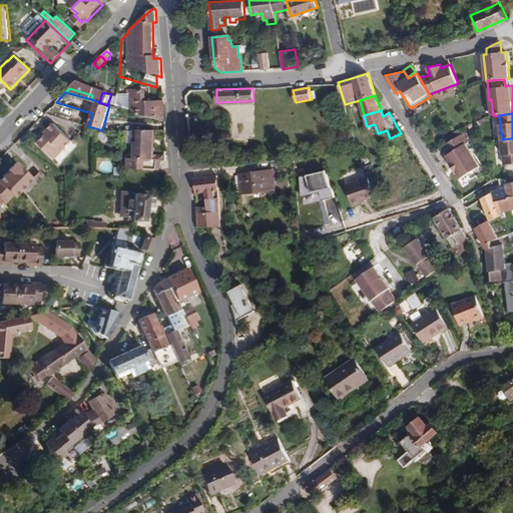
[(72,141),(54,123),(44,133),(46,135),(43,138),(38,143),(54,159),(72,141)]
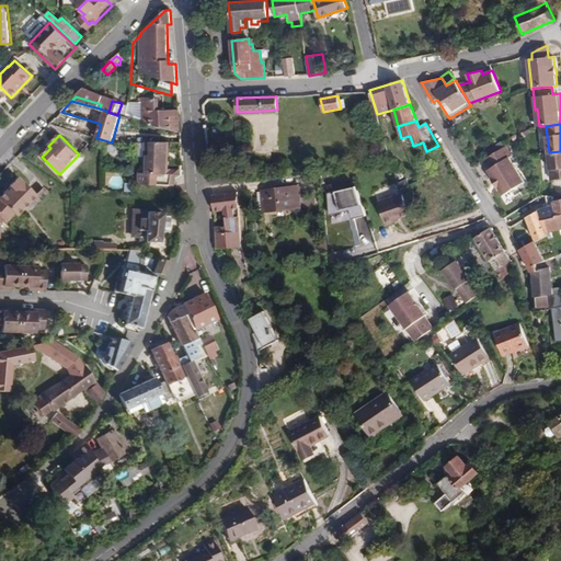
[(167,174),(168,142),(146,142),(146,157),(148,157),(147,173),(139,173),(139,184),(173,185),(175,174),(167,174)]
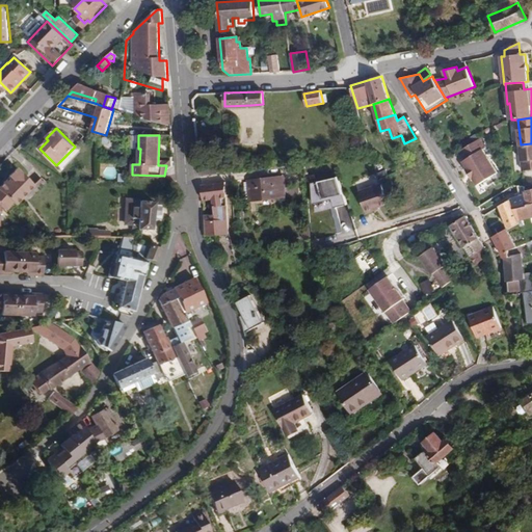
[(474,142),(459,151),(466,160),(462,161),(468,168),(467,168),(473,179),(474,178),(478,185),(498,173),(483,150),(485,148),(480,138),(474,142)]
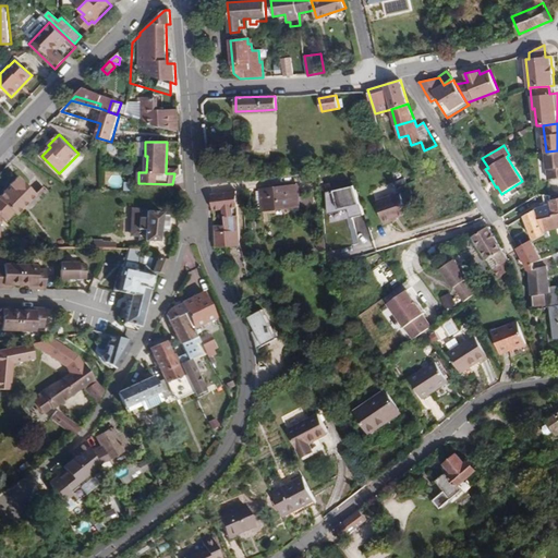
[(557,150),(546,152),(549,179),(557,178),(557,150)]
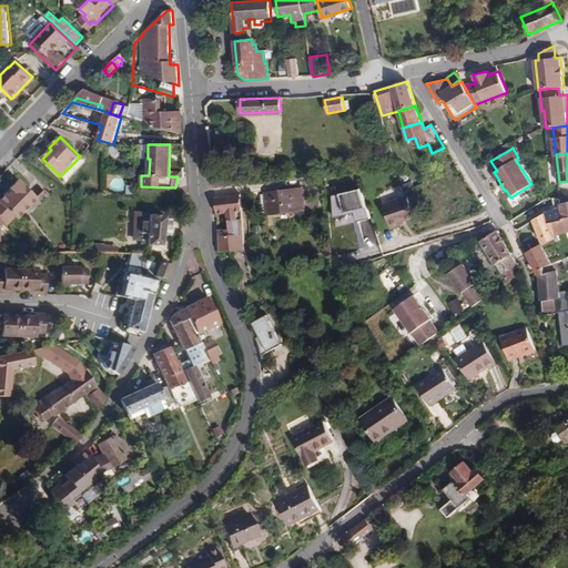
[(233,185),(231,173),(213,175),(214,188),(233,185)]
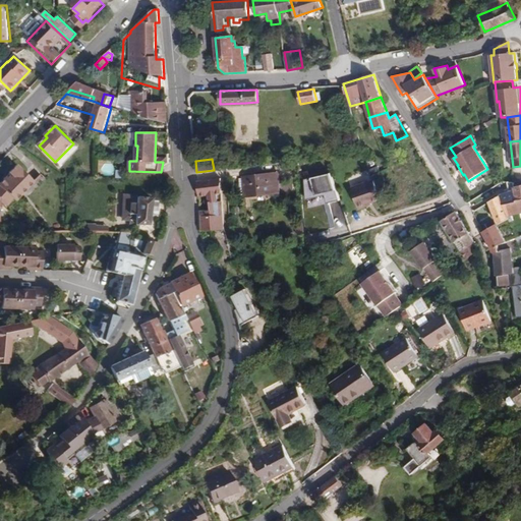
[(34,182),(15,165),(8,173),(9,174),(11,176),(6,180),(5,178),(0,182),(0,187),(13,200),(14,201),(34,182)]
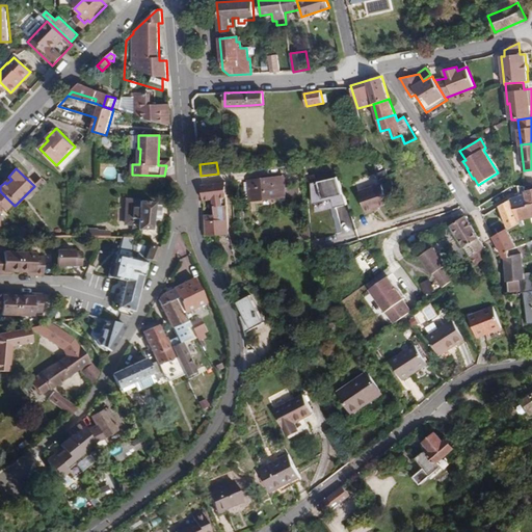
[(286,196),(284,177),(248,181),(251,201),(286,196)]
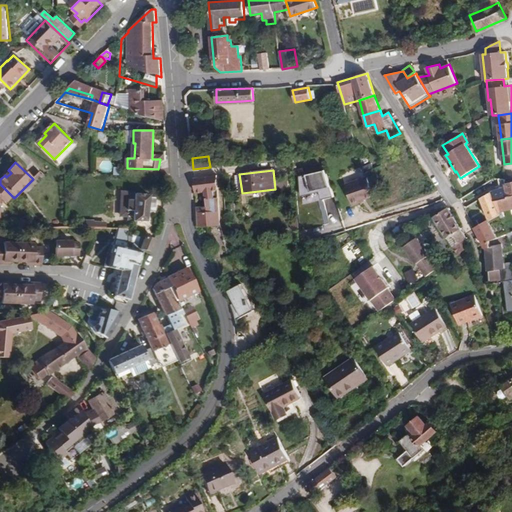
[(45,176),(40,171),(33,179),(37,184),(45,176)]
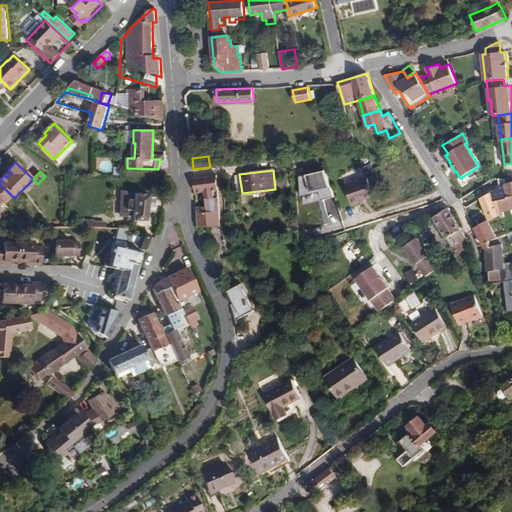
[(302,203),(331,199),(326,171),(297,176),(302,203)]
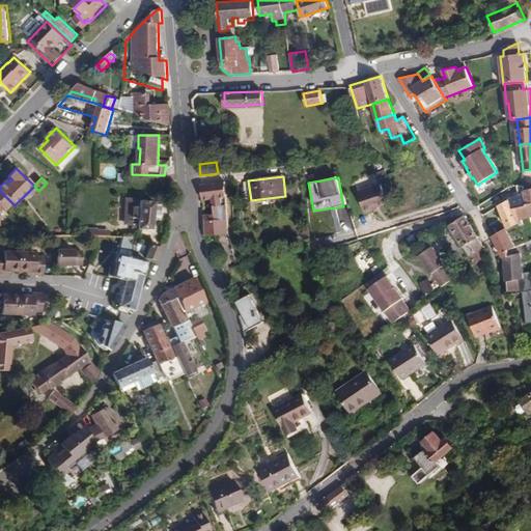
[(214,198),(215,214),(205,215),(206,234),(229,233),(225,182),(201,185),(203,199),(214,198)]
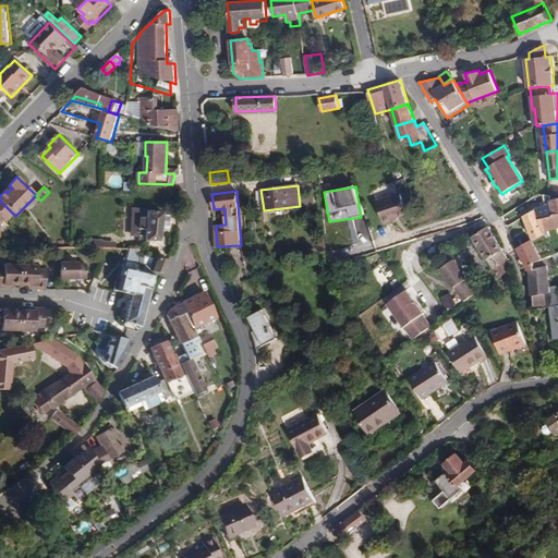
[(399,218),(408,215),(400,194),(377,202),(385,225),(399,220),(399,218)]
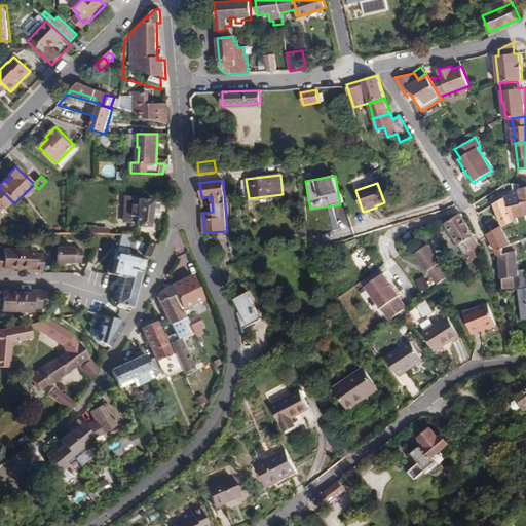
[(525,215),(525,186),(519,189),(520,192),(505,197),(494,203),(508,225),(518,218),(525,215)]
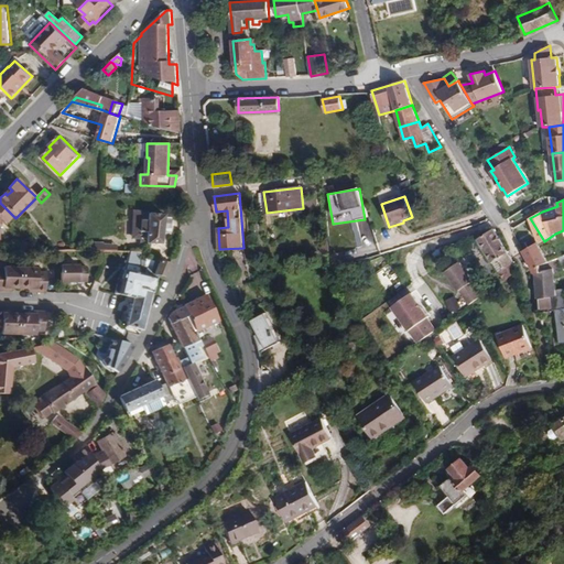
[(7,225),(14,217),(0,203),(0,225),(3,221),(7,225)]
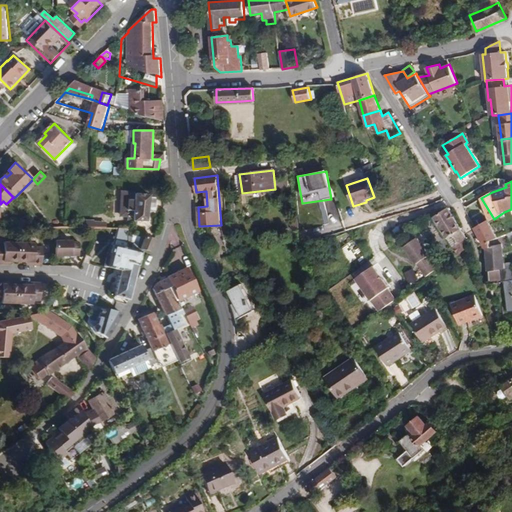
[(149,194),(122,193),(121,210),(128,210),(127,219),(148,220),(148,210),(149,195),(149,194)]
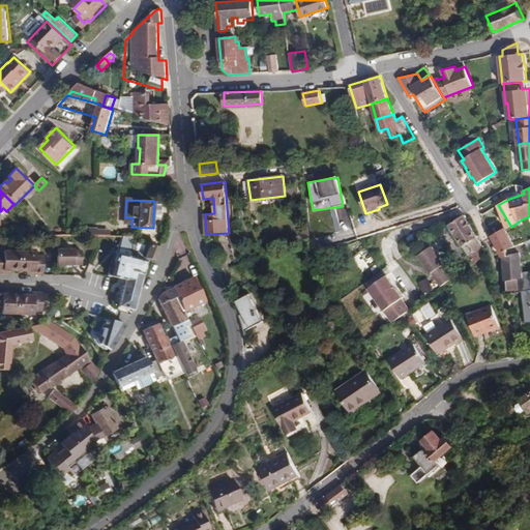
[(493,209),(481,214),(491,234),(502,229),(493,209)]
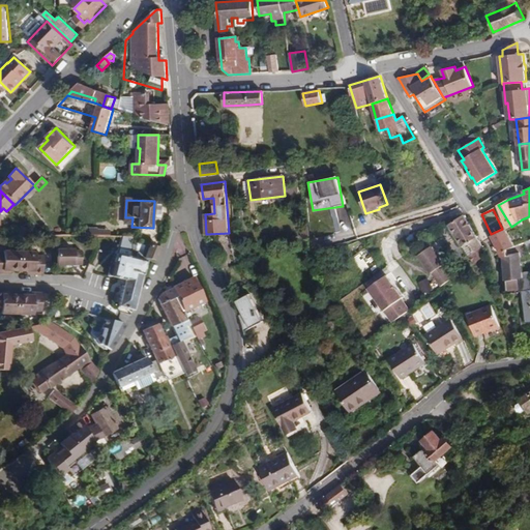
[(483,245),(465,215),(449,224),(469,255),(477,251),(476,249),(483,245)]
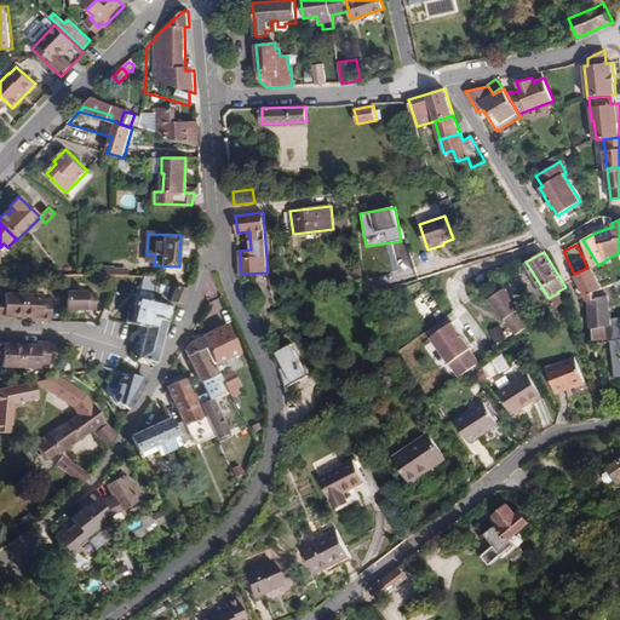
[(586,296),(589,300),(596,297),(595,294),(603,291),(595,268),(575,276),(581,286),(575,290),(581,299),(586,296)]
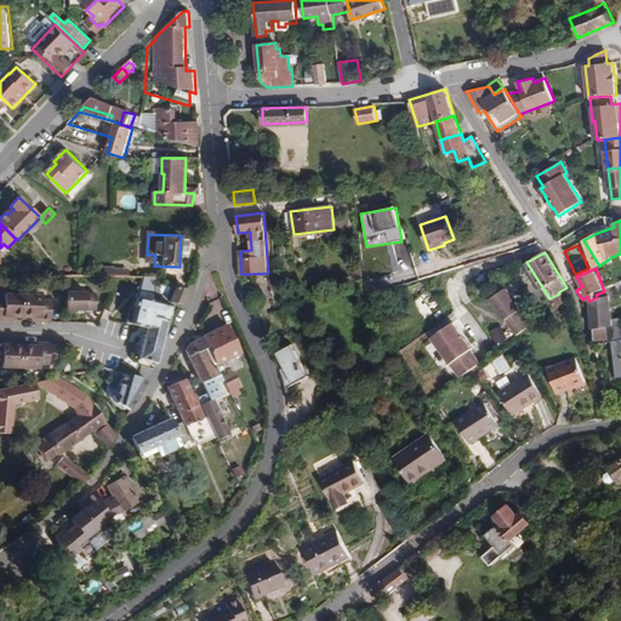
[(141,277),(137,298),(135,311),(131,311),(130,314),(129,314),(126,324),(142,328),(141,330),(143,334),(146,335),(138,360),(157,364),(170,306),(153,302),(152,277),(141,277)]
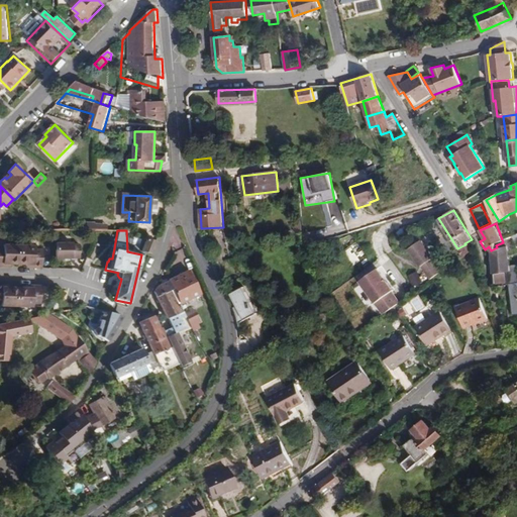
[(145,238),(137,237),(136,245),(142,249),(141,252),(150,254),(156,241),(145,238)]
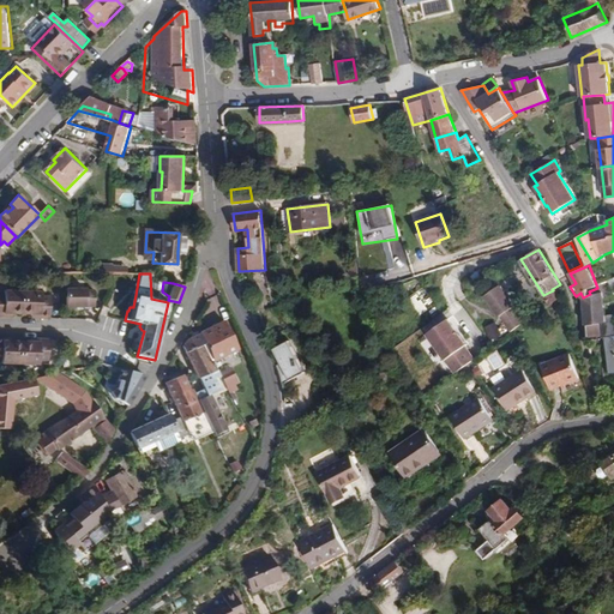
[(583,298),(585,325),(600,324),(606,323),(602,295),(600,287),(597,288),(589,292),(590,294),(583,298)]
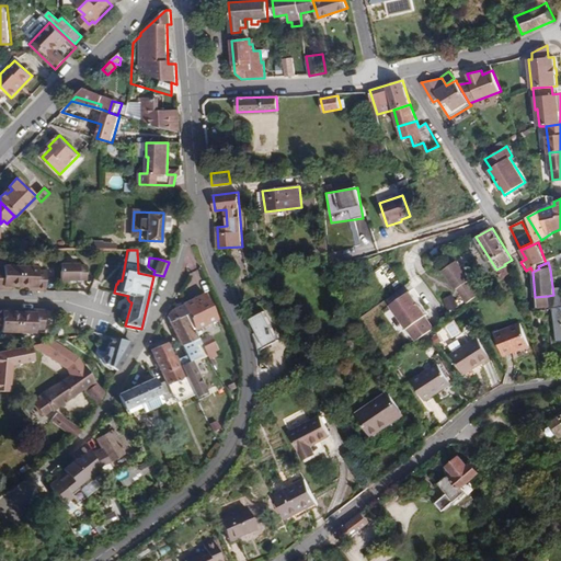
[(60,281),(79,281),(87,281),(87,265),(79,265),(79,264),(60,264),(60,281)]
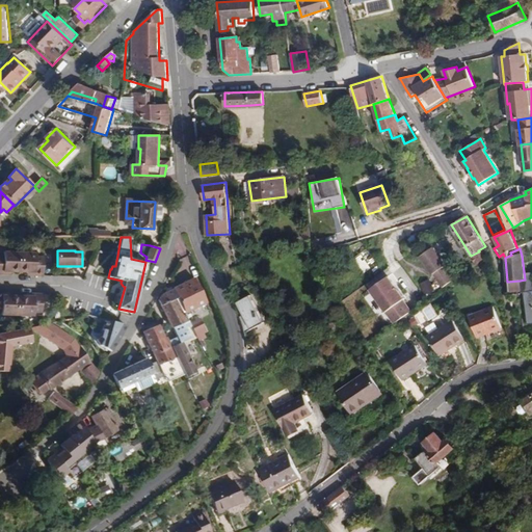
[(32,254),(3,253),(3,256),(0,256),(0,274),(3,274),(3,272),(10,272),(27,272),(34,273),(34,275),(43,276),(44,258),(32,257),(32,254)]
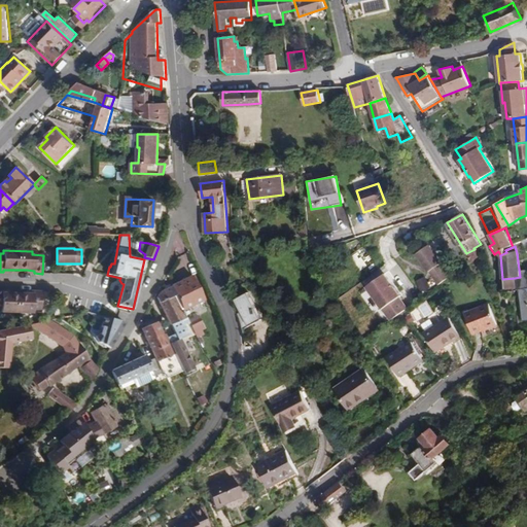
[(417,256),(438,289),(441,287),(443,286),(448,283),(426,250),(417,256)]
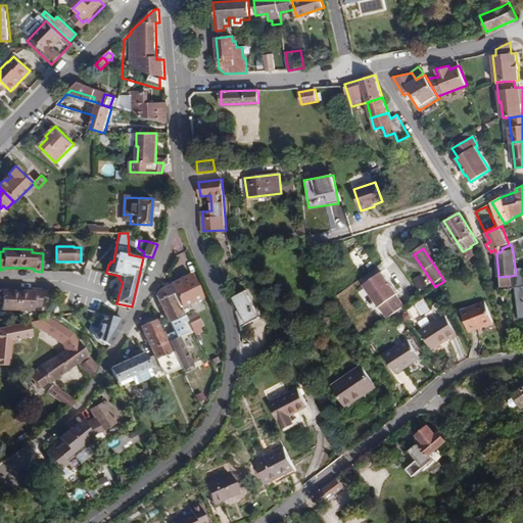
[(366,283),(389,318),(397,312),(406,306),(398,295),(399,294),(384,271),(366,283)]
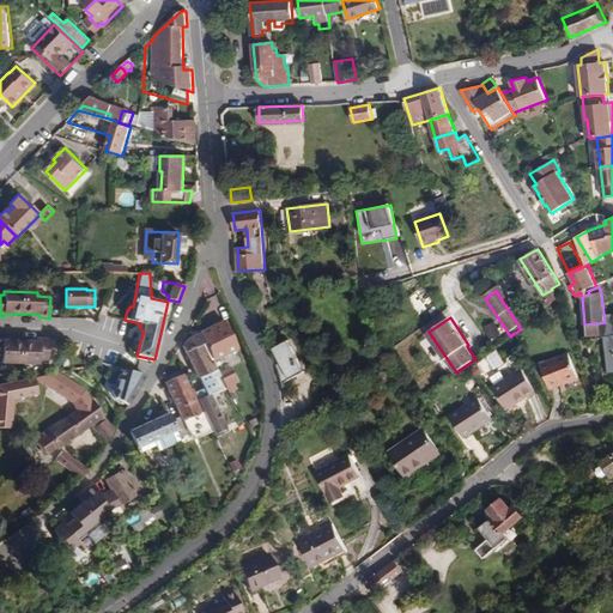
[(200,333),(208,352),(213,360),(237,349),(224,321),(200,333)]
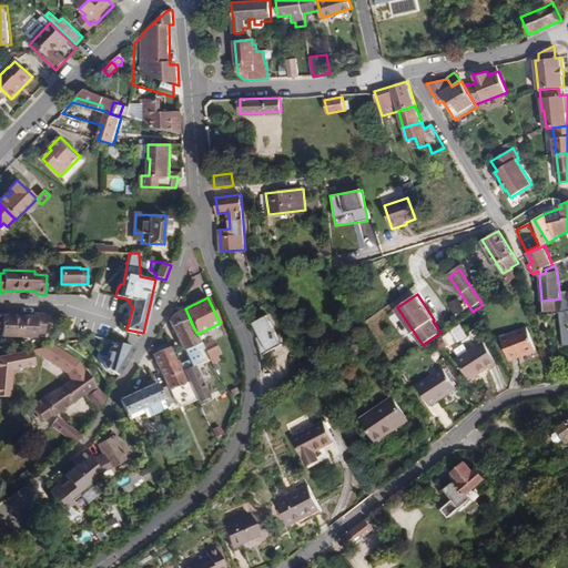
[(567,310),(567,301),(567,297),(560,298),(555,300),(557,313),(559,312),(558,312),(567,310)]
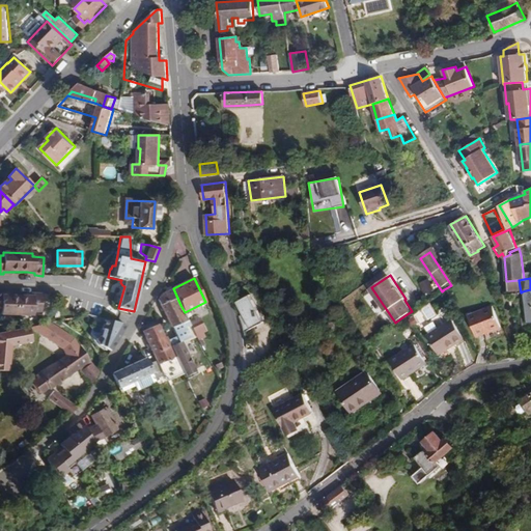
[(519,280),(506,281),(508,295),(521,292),(519,280)]
